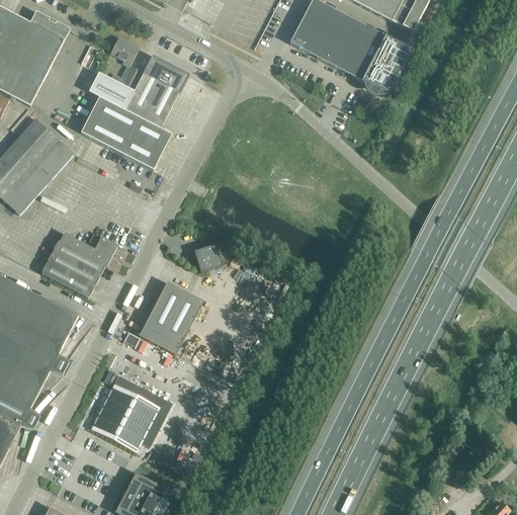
[(383,35),(316,0),(311,0),(288,43),(360,80),(360,81),(361,80),(371,85),(371,84),(378,88),(377,89),(388,94),(388,95),(412,49),(411,50),(384,35),(384,34),(383,35)]
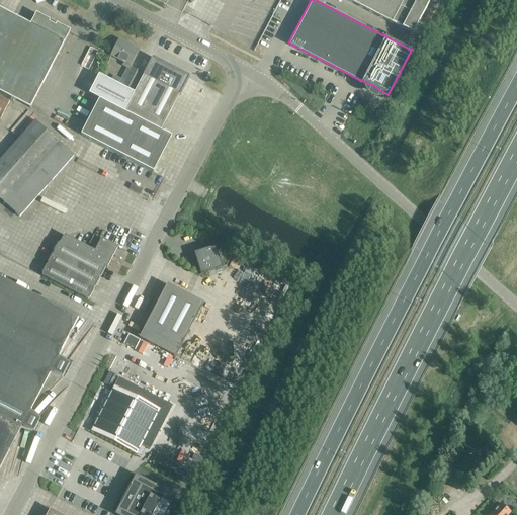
[(370,10),(375,0),(362,0),(360,5),(370,10)]
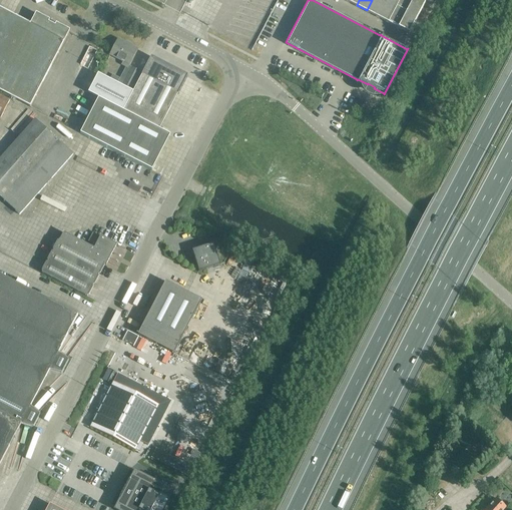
[(372,0),(367,10),(377,15),(386,0),(372,0)]
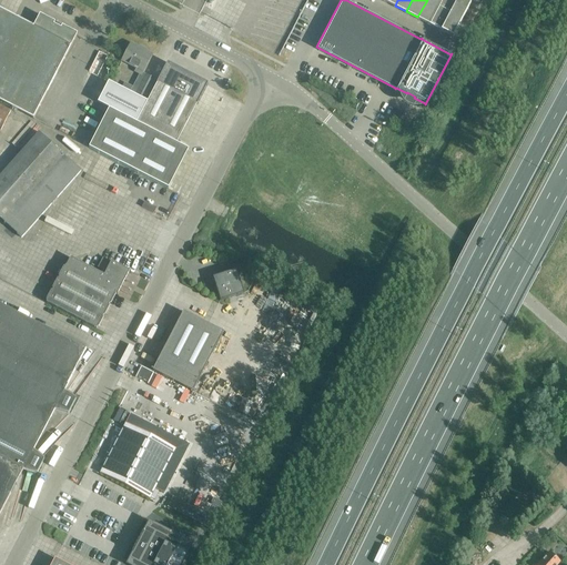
[(438,6),(427,0),(417,17),(429,23),(438,6)]
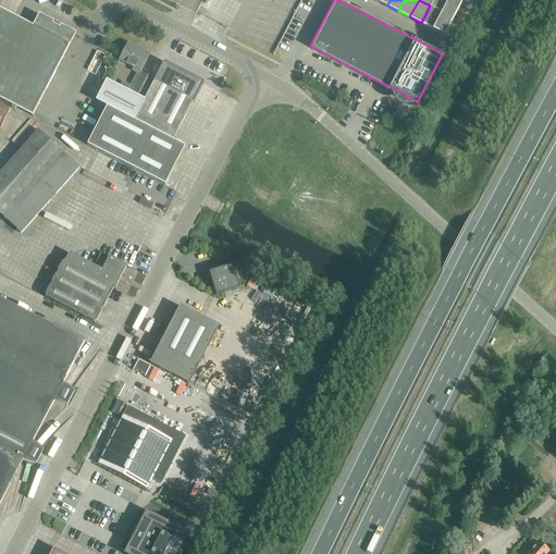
[(432,0),(430,5),(441,11),(446,0),(432,0)]
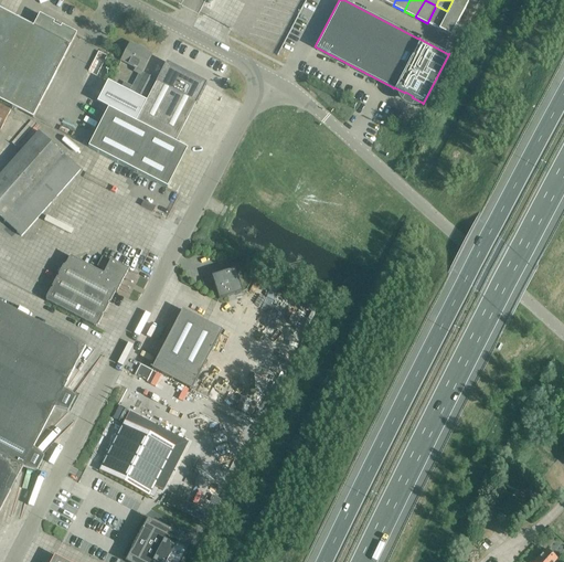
[(453,0),(447,11),(458,18),(467,0),(453,0)]
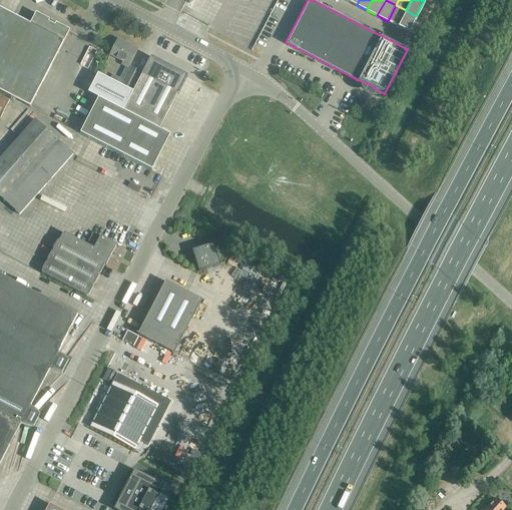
[(388,21),(398,26),(406,10),(396,5),(388,21)]
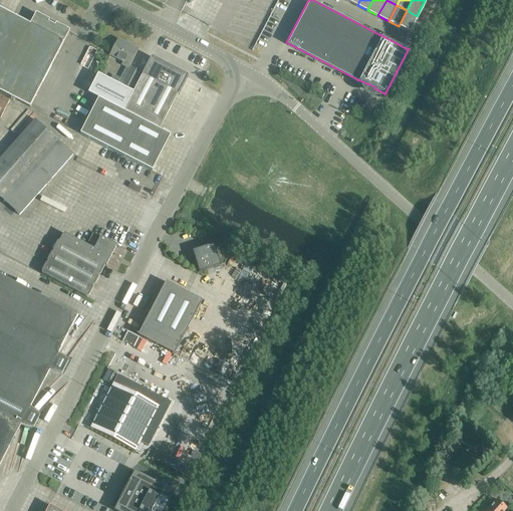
[(0,89),(29,104),(68,28),(35,10),(29,21),(0,6),(0,89)]
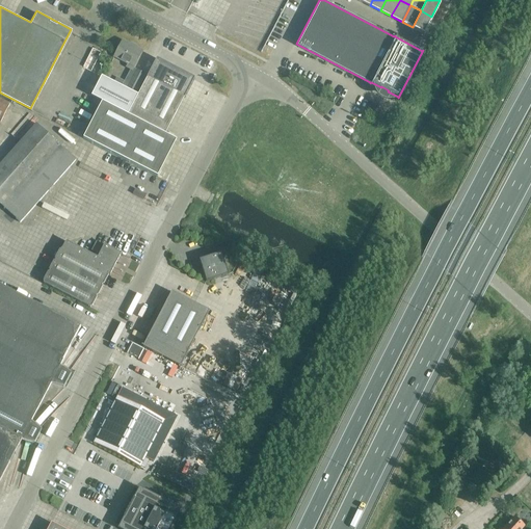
[(421,10),(413,27),(423,32),(431,17),(421,10)]
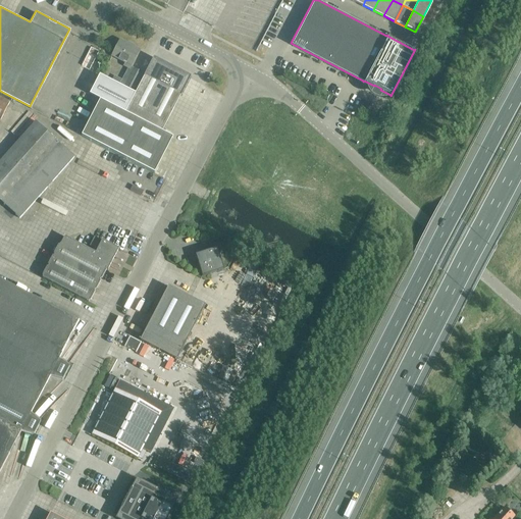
[(111,52),(111,53),(124,59),(123,62),(129,65),(138,48),(118,38),(111,52)]
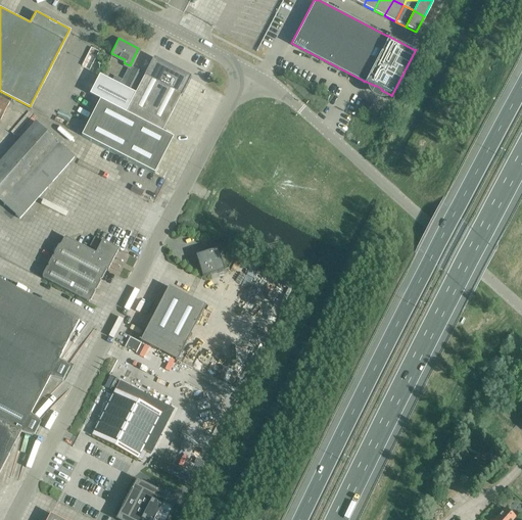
[(161,129),(190,74),(153,55),(144,72),(136,89),(134,91),(98,73),(89,92),(99,97),(81,133),(153,171),(173,135),(161,129)]
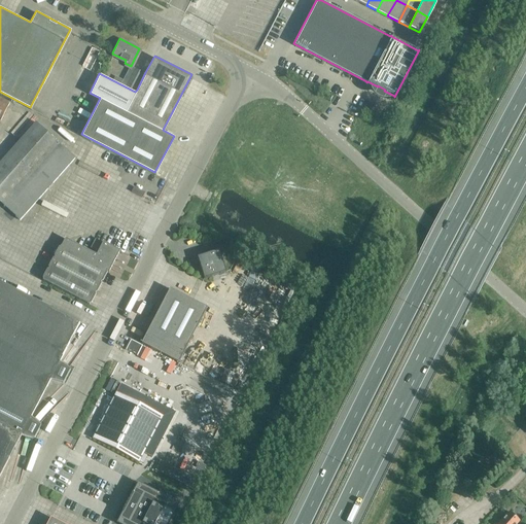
[(135,67),(126,83),(133,88),(142,70),(135,67)]
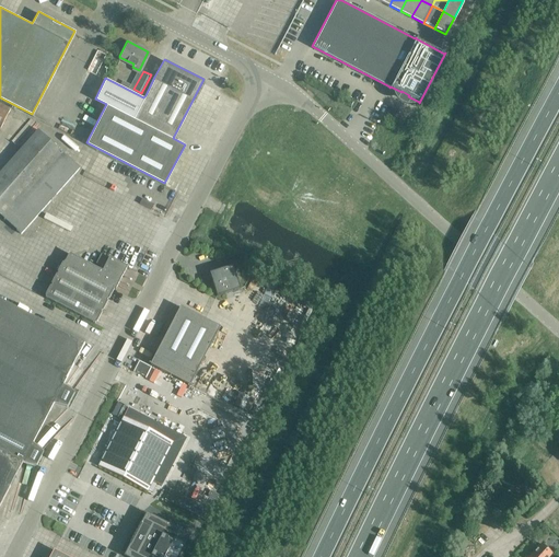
[(151,74),(141,93),(146,95),(154,77),(151,74)]
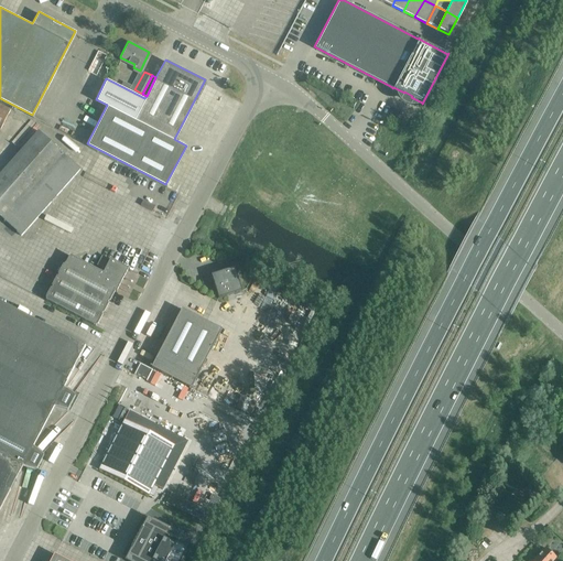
[(129,89),(129,87),(131,84),(122,79),(120,85),(129,89)]
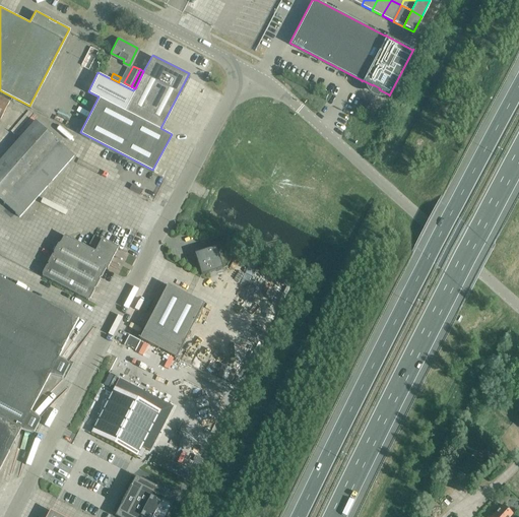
[(14,101),(0,93),(0,118),(4,121),(14,101)]
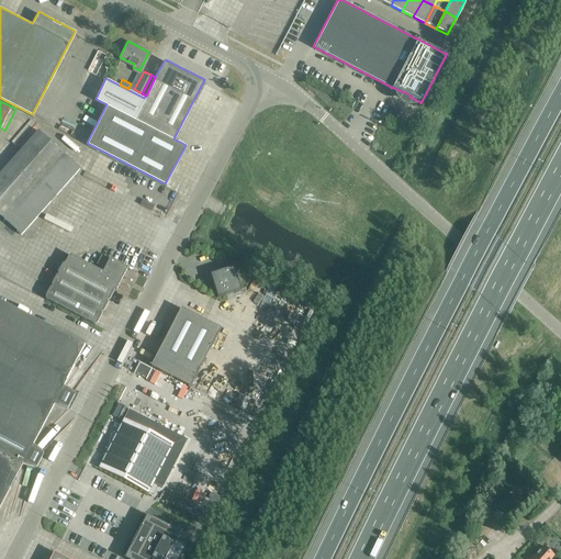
[(0,214),(20,232),(79,166),(37,129),(0,169),(0,214)]
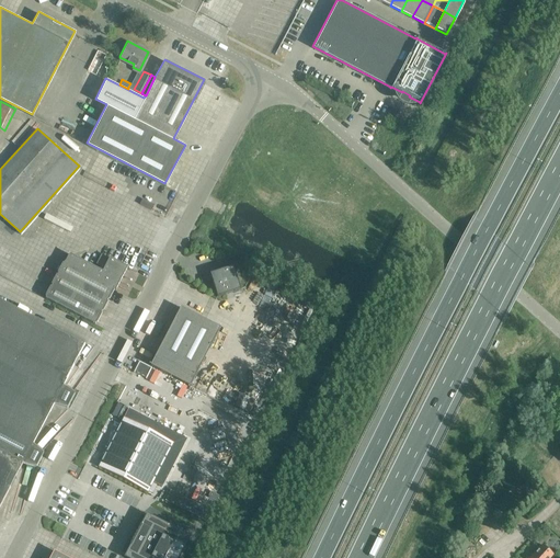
[(64,260),(44,296),(46,297),(77,312),(92,321),(94,322),(99,312),(112,286),(113,286),(115,287),(115,286),(120,279),(122,273),(126,265),(127,264),(109,254),(109,255),(100,252),(95,261),(99,263),(98,266),(68,251),(64,260)]
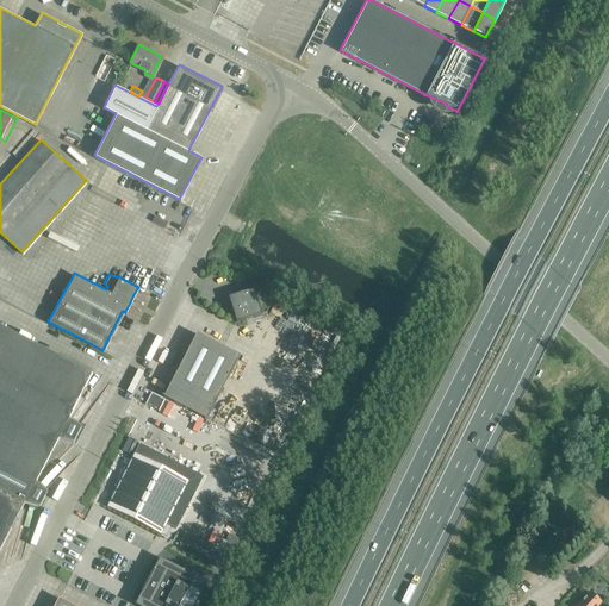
[(235,292),(227,294),(230,303),(235,319),(260,312),(253,286),(249,287),(235,292)]
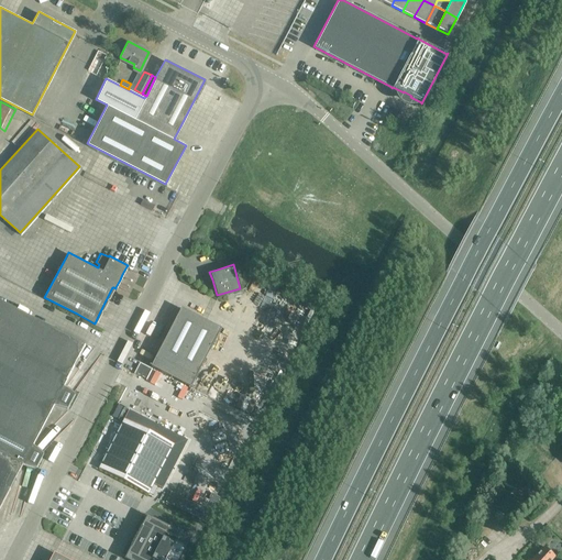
[(0,451),(22,462),(23,463),(24,463),(32,465),(33,465),(35,467),(43,451),(42,450),(41,450),(34,443),(32,442),(53,403),(66,407),(74,392),(73,391),(72,391),(65,385),(64,385),(63,384),(85,343),(29,314),(0,299),(0,451)]
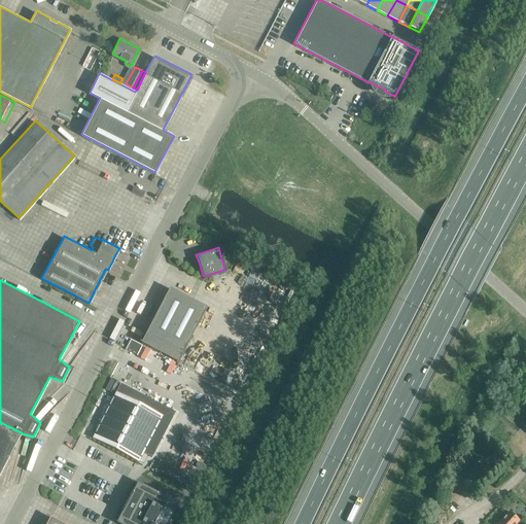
[(206,306),(169,286),(140,341),(177,360),(206,306)]
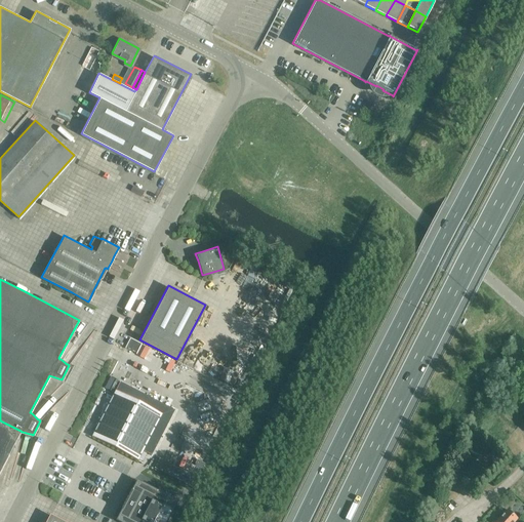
[(161,412),(115,389),(91,434),(137,457),(161,412)]
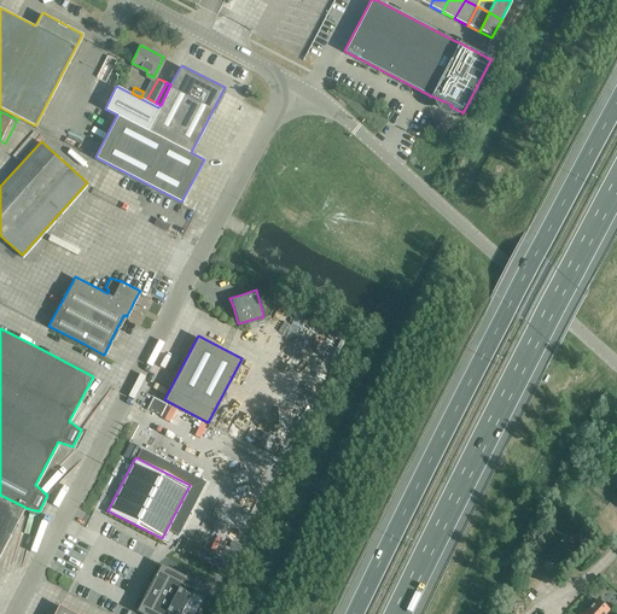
[(0,551),(24,507),(0,495),(0,551)]
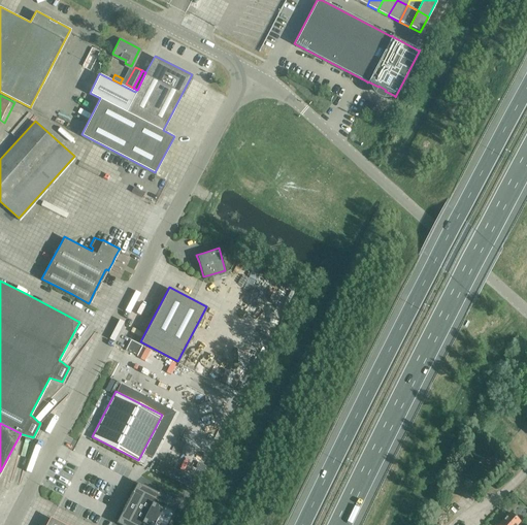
[(121,512),(116,522),(122,524),(165,524),(177,502),(137,481),(131,491),(130,494),(129,494),(128,498),(127,498),(126,501),(125,504),(124,504),(123,509),(122,507),(121,512)]
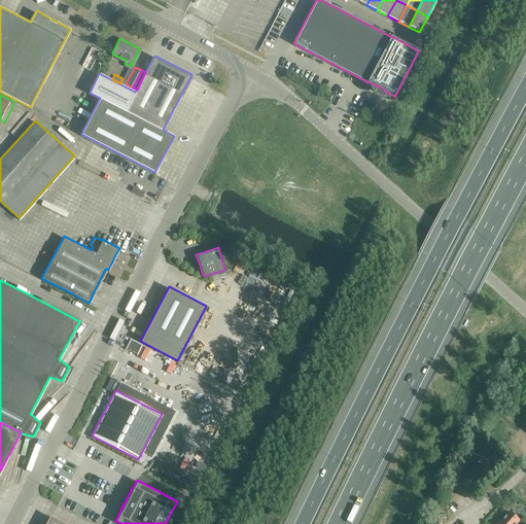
[(513,523),(518,518),(509,510),(497,522),(495,520),(491,523),(513,523)]
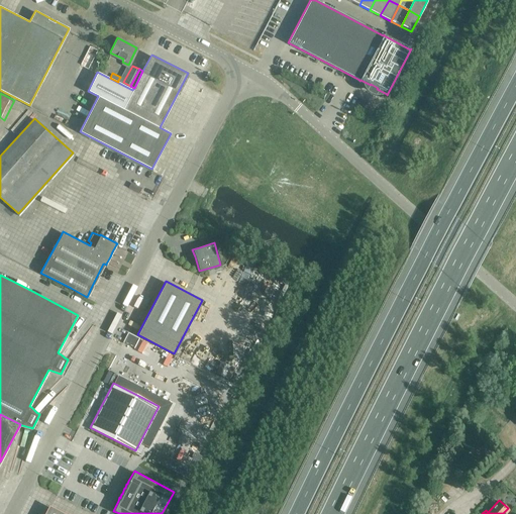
[(66,513),(48,505),(43,513),(66,513)]
